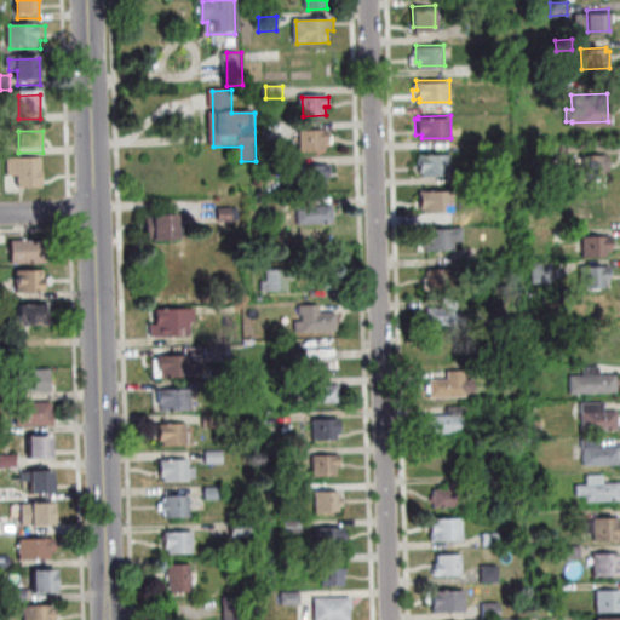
[(325,151),(302,153),(300,132),(328,131),(328,142),(325,142),(325,151)]
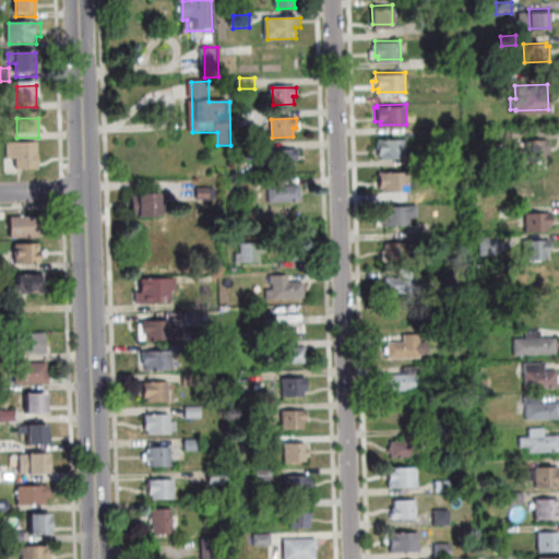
[(489,141),(473,142),(473,132),(489,132),(489,141)]
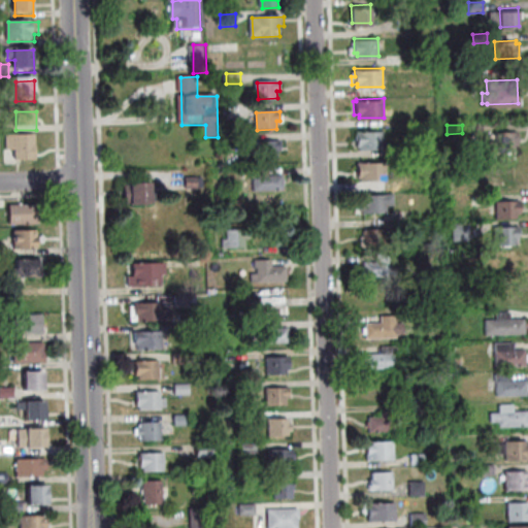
[(360,149),(385,149),(385,129),(356,130),(357,146),(359,146),(360,149)]
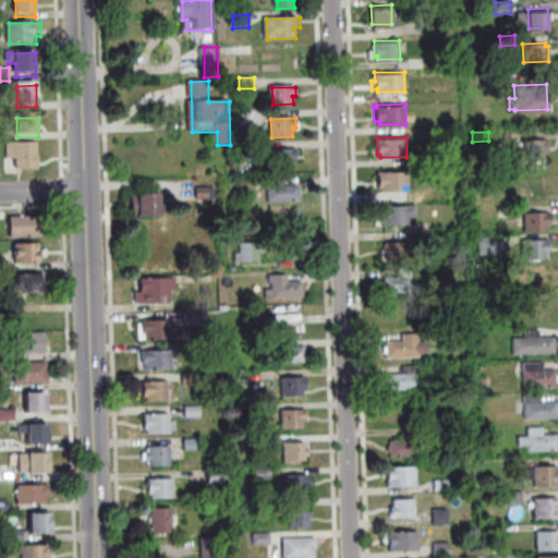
[(546,158),(545,152),(548,152),(548,138),(525,138),(525,159),(546,158)]
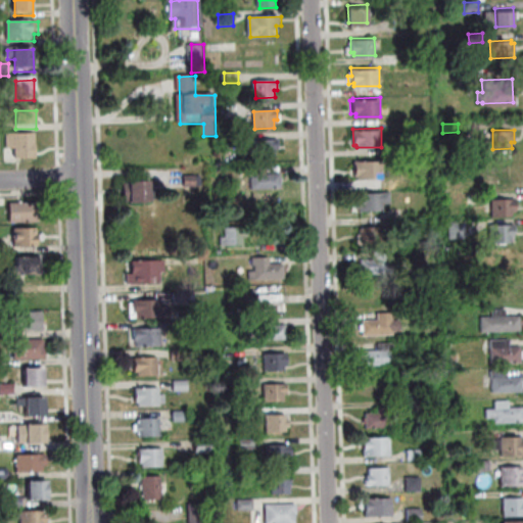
[(226,135),(240,135),(241,147),(227,148),(226,135)]
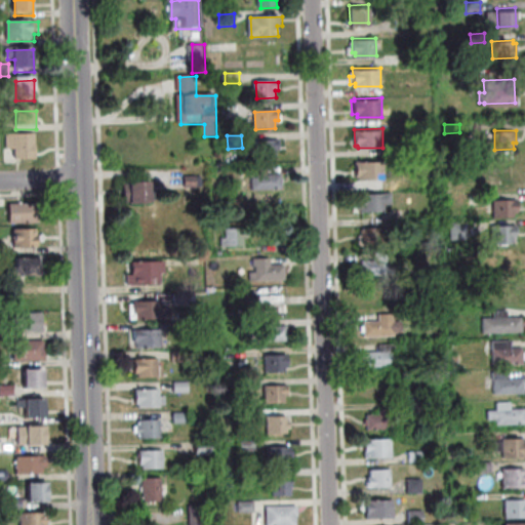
[(36,156),(15,157),(15,148),(6,148),(6,136),(36,136),(36,156)]
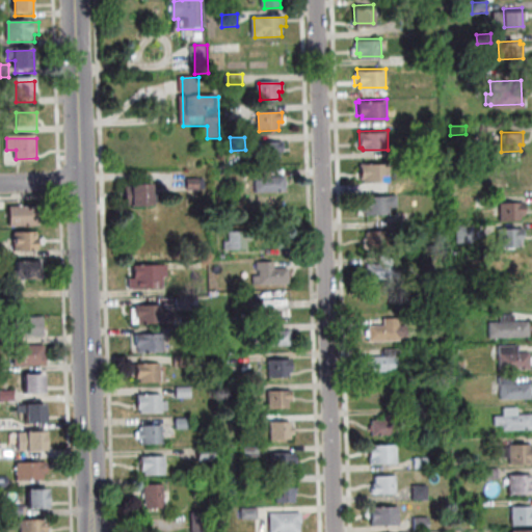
[(262,160),(261,142),(283,142),(283,153),(281,153),(281,159),(262,160)]
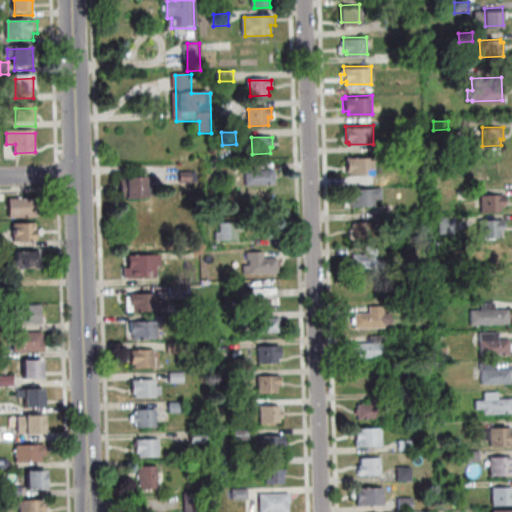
[(385,152),(401,151),(401,141),(384,141),(385,152)]
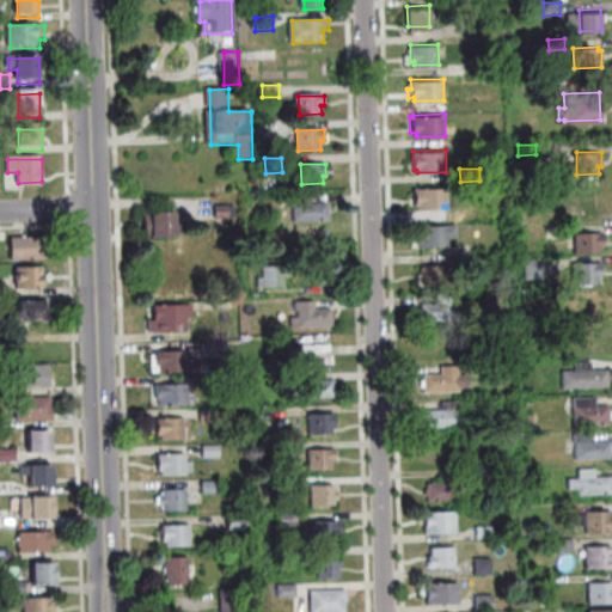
[(448,209),(447,187),(415,188),(415,209),(448,209)]
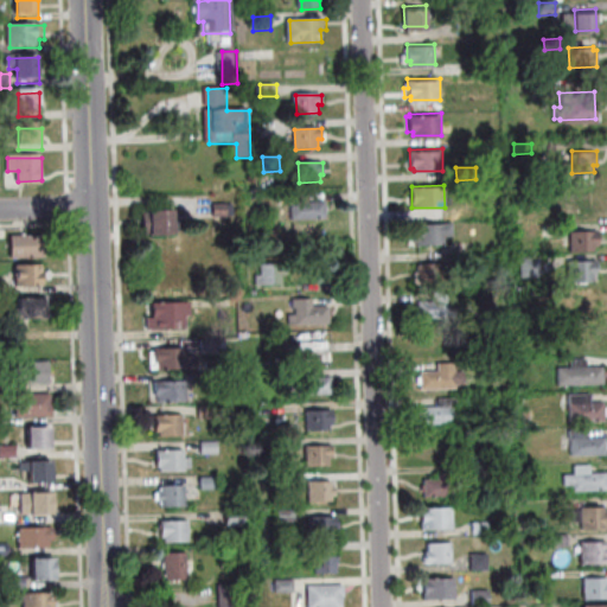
[(293,221),(293,202),(289,203),(289,196),(308,195),(308,203),(326,203),(326,219),(293,221)]
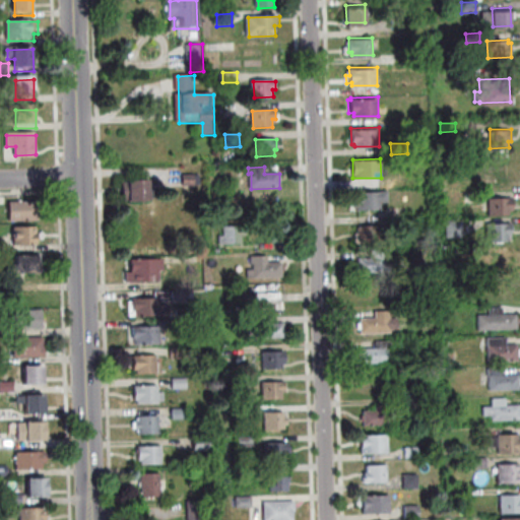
[(199,185),(184,186),(184,175),(199,175),(199,185)]
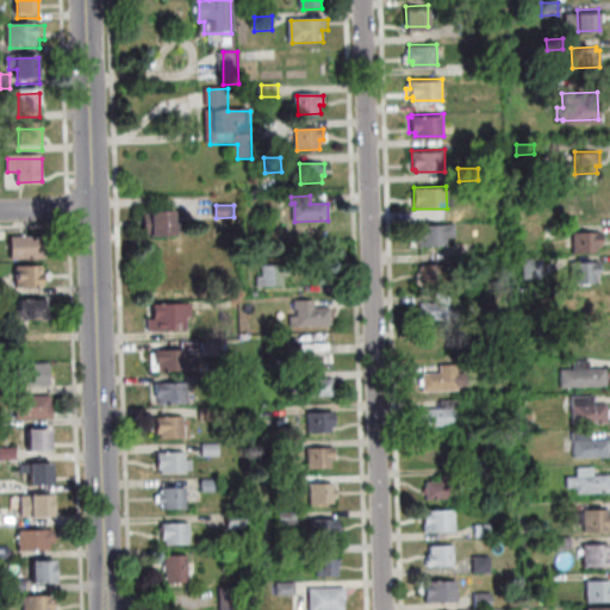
[(145,234),(145,211),(151,211),(151,210),(174,209),(174,221),(180,221),(180,231),(174,231),(174,232),(145,234)]
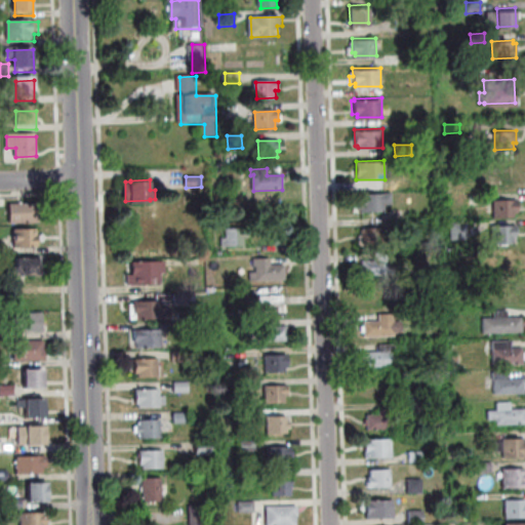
[(360,211),(386,211),(385,203),(392,203),(392,192),(357,192),(357,207),(360,207),(360,211)]
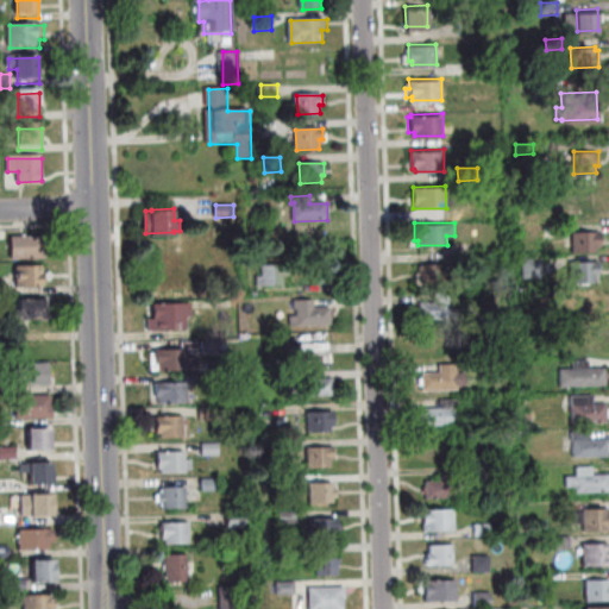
[(597,250),(597,245),(601,245),(601,230),(572,230),(573,251),(597,250)]
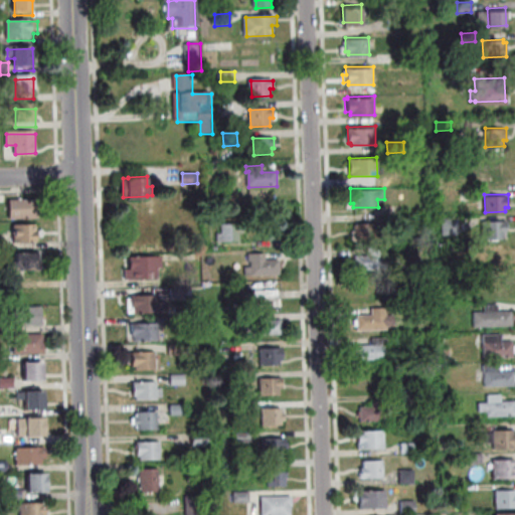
[(10,219),(9,198),(38,197),(39,218),(10,219)]
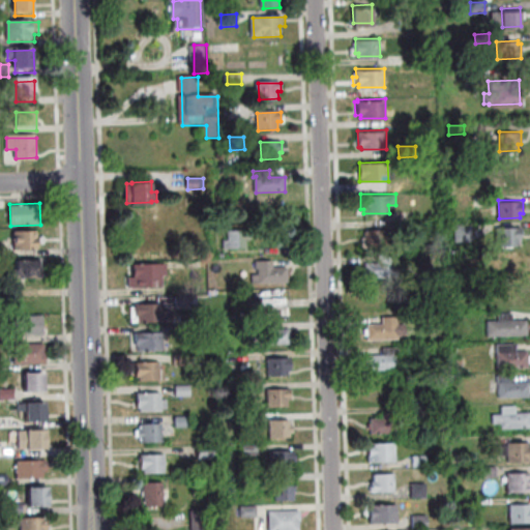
[(472,241),(471,225),(454,225),(454,241),(472,241)]
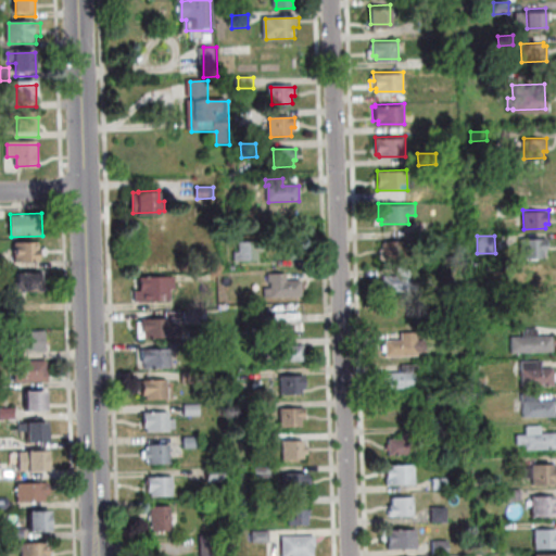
[(544,256),(544,250),(546,250),(546,240),(547,240),(547,236),(520,237),(521,256),(544,256)]
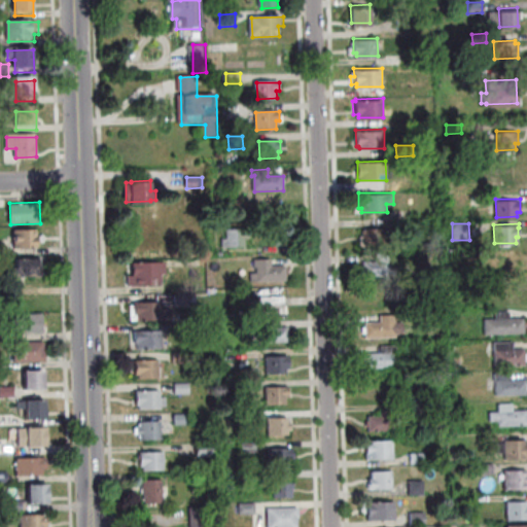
[(37,246),(14,247),(13,227),(36,226),(36,234),(44,234),(44,241),(37,242),(37,246)]
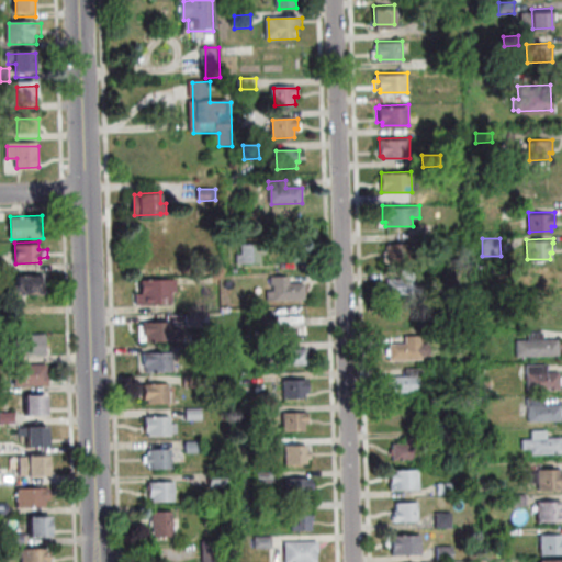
[(384,262),(412,261),(412,243),(388,243),(388,250),(384,250),(384,262)]
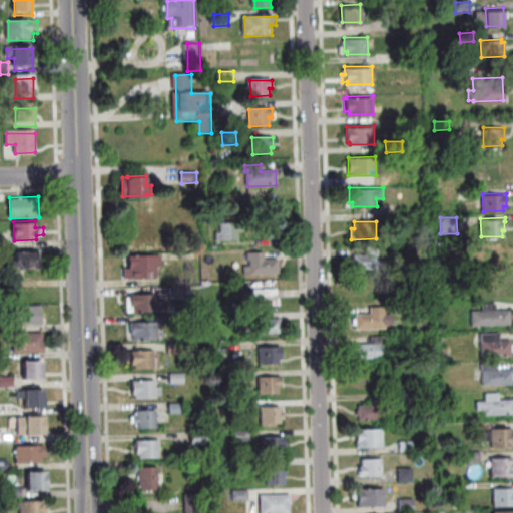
[(217,240),(217,232),(222,232),(221,222),(238,222),(238,224),(242,224),(242,232),(238,232),(238,240),(217,240)]
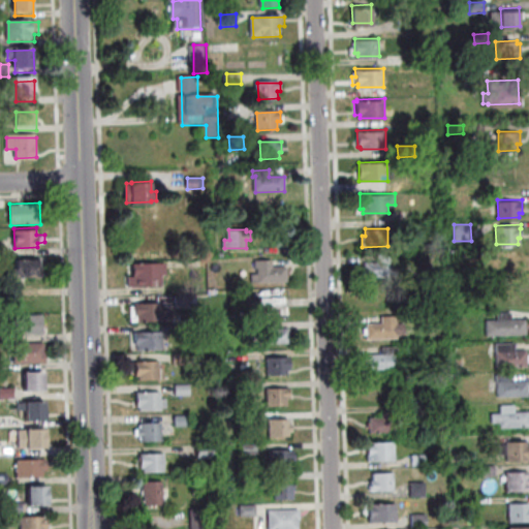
[(366,278),(402,277),(401,266),(395,266),(395,254),(378,254),(378,261),(365,261),(366,278)]
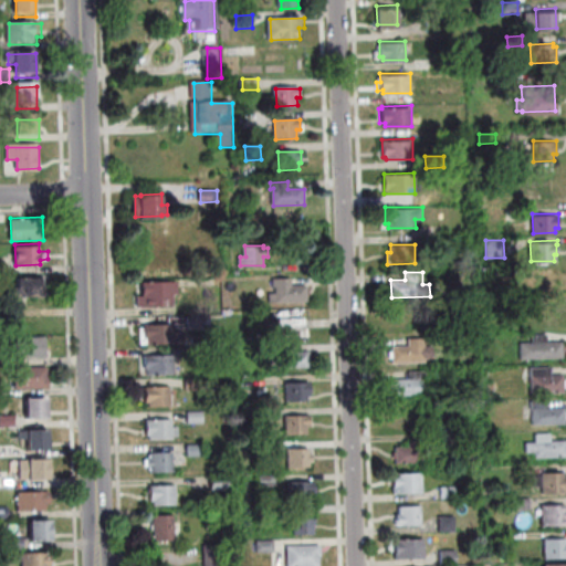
[(12,297),(11,286),(17,286),(17,276),(40,276),(40,285),(43,285),(44,296),(12,297)]
